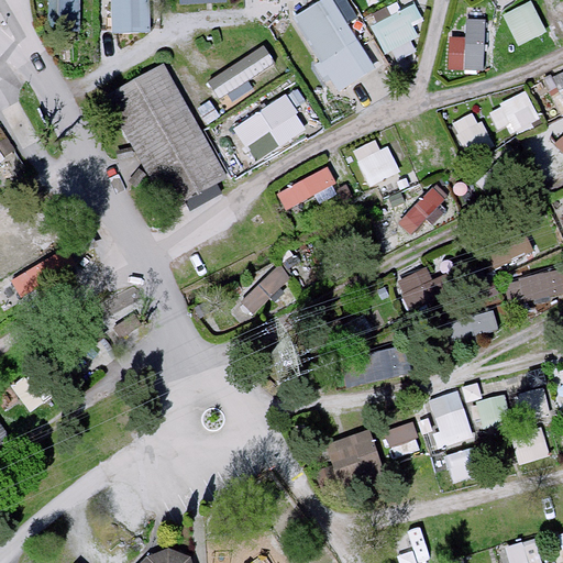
[(79,0),(57,0),(58,29),(79,29),(79,0)]
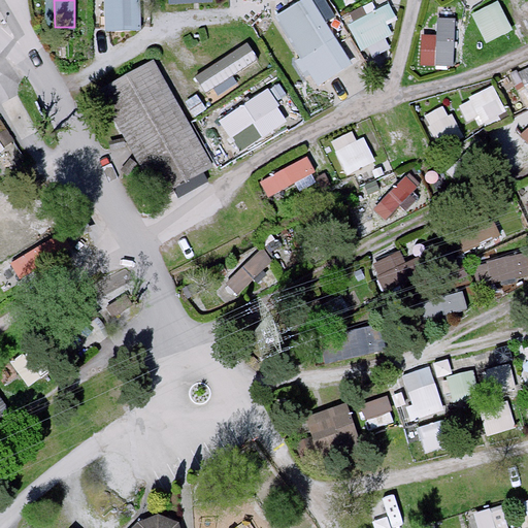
[(137,0),(104,0),(105,27),(138,27),(137,0)]
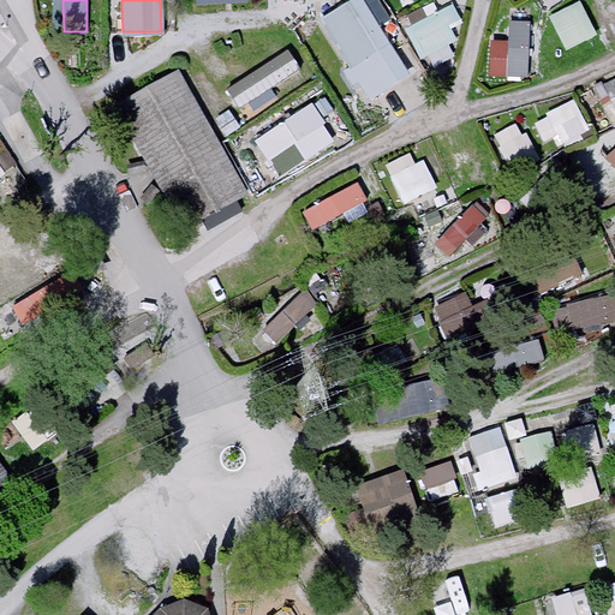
[(378,0),(353,0),(322,19),(351,67),(345,71),(356,90),(363,87),(370,97),(410,73),(380,24),(389,18),(378,0)]
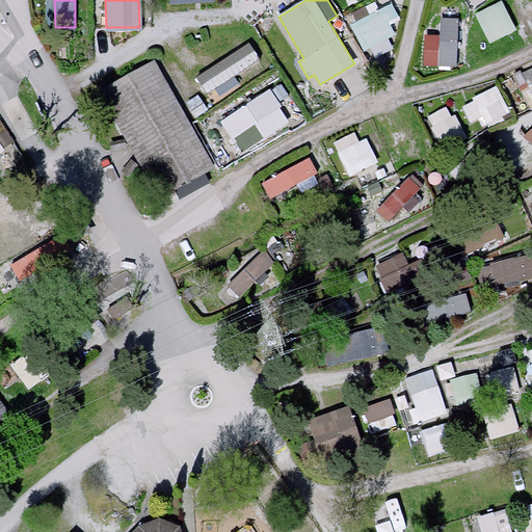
[(501,0),(475,14),(489,43),(515,29),(501,0)]
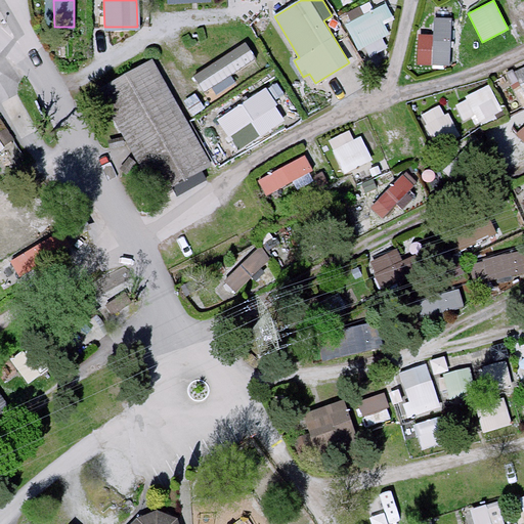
[(369,1),(347,12),(351,20),(345,24),(358,50),(364,47),(369,57),(389,47),(383,37),(389,33),(383,22),(393,16),(386,2),(374,8),(369,1)]
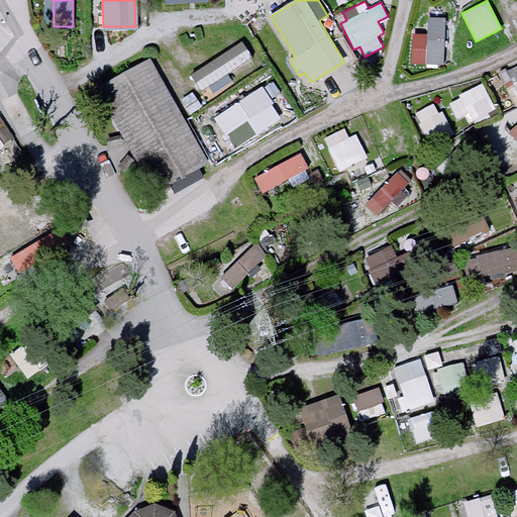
[(444,17),(427,16),(427,33),(412,33),(411,63),(443,64),(444,17)]
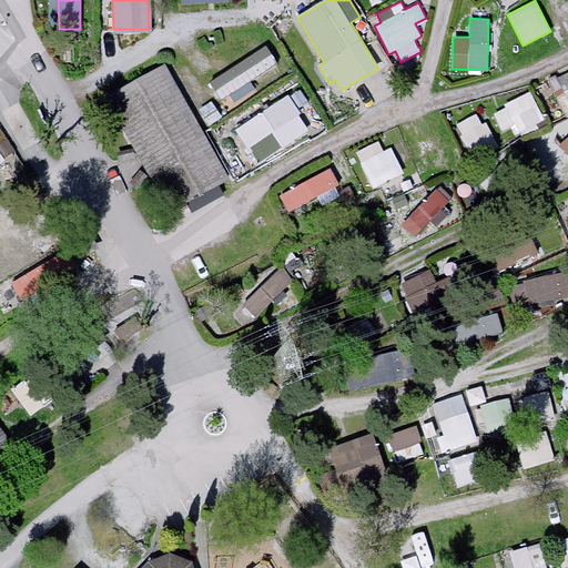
[(275,63),(265,47),(211,81),(222,98),(275,63)]
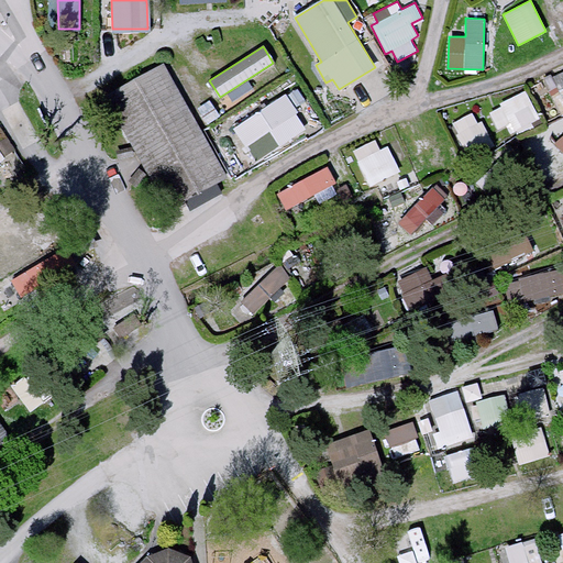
[(163,64),(107,96),(170,209),(227,178),(163,64)]
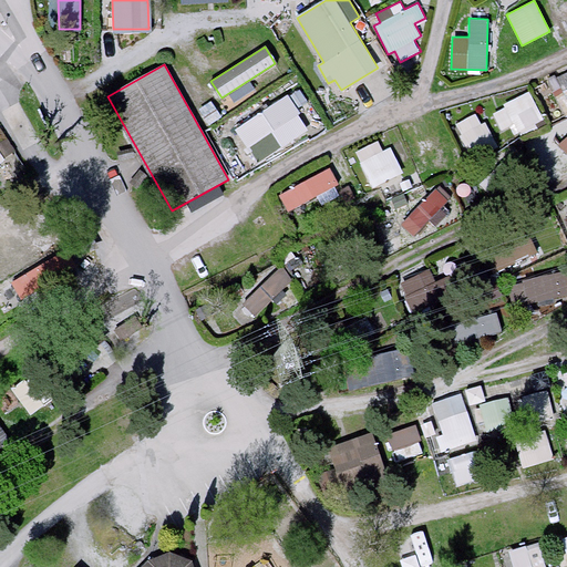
[(506,136),(545,119),(533,90),(493,107),(506,136)]
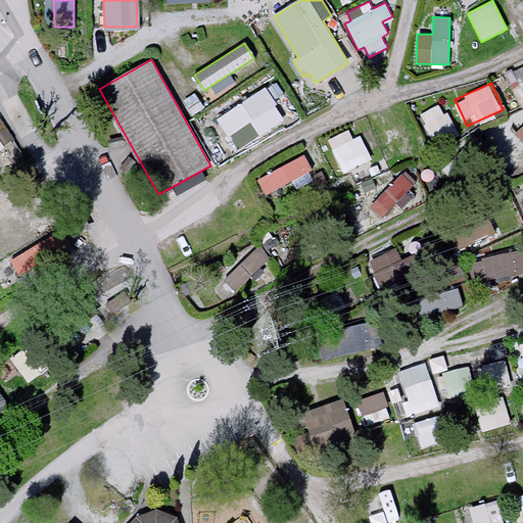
[(266,91),(220,120),(238,148),(284,119),(266,91)]
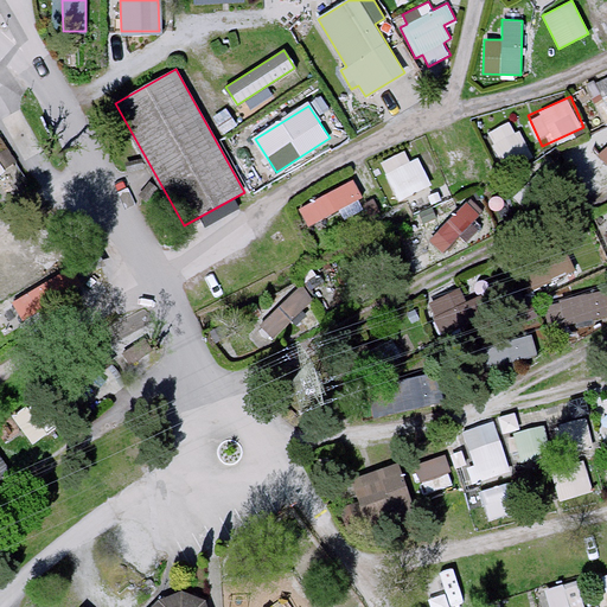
[(400,198),(429,185),(411,147),(382,160),(400,198)]
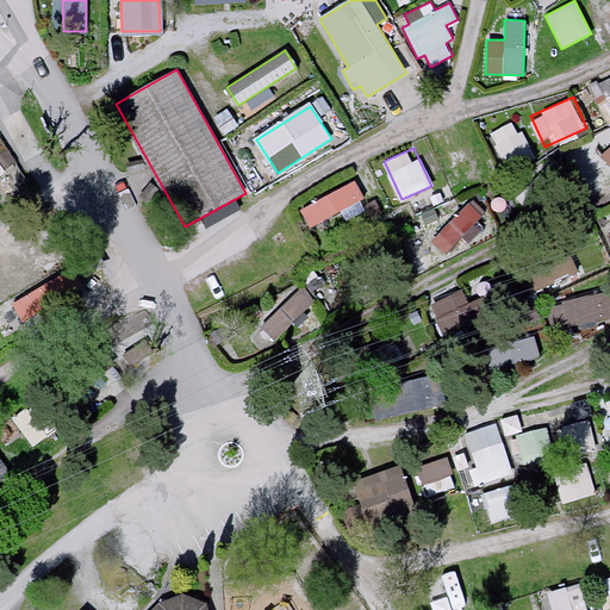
[(356,175),(300,206),(311,226),(368,197),(356,175)]
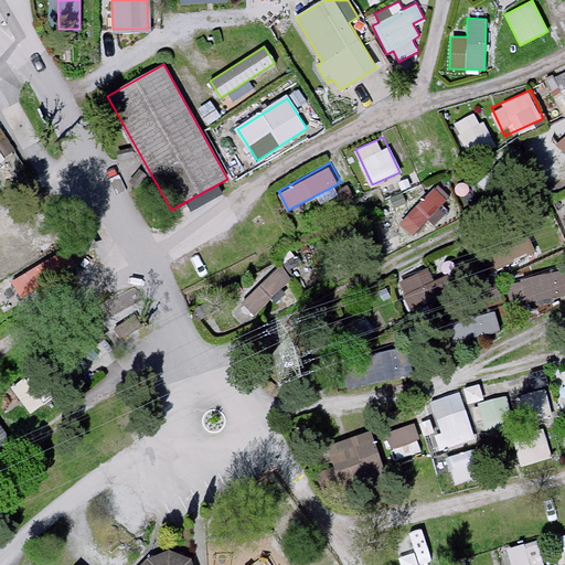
[(0,228),(0,260),(32,252),(23,223),(0,228)]
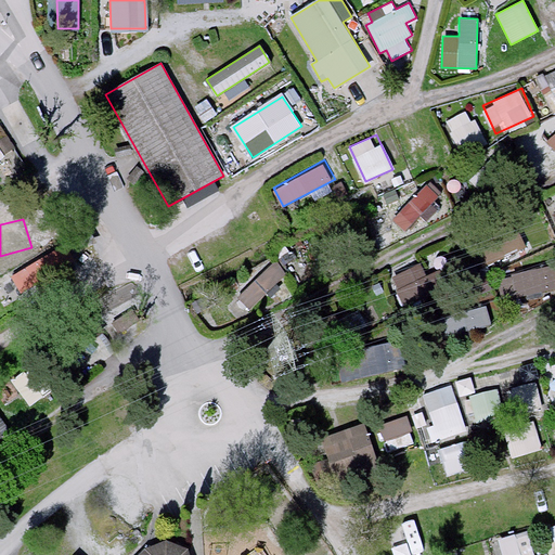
[(475,241),(481,263),(528,249),(520,227),(475,241)]
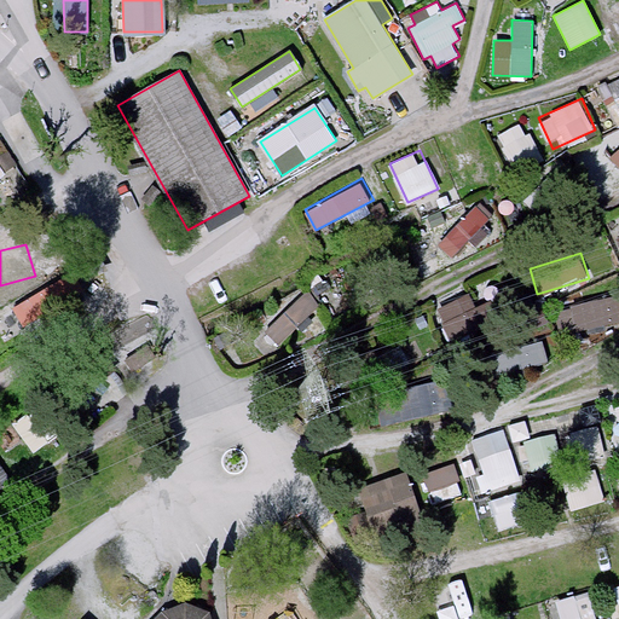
[(312,287),(284,308),(296,324),(324,302),(312,287)]
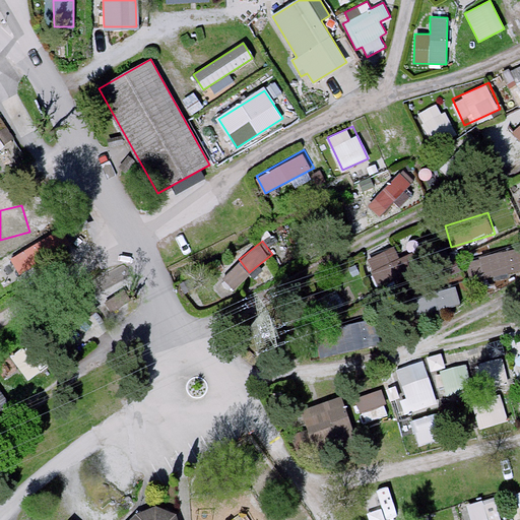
[(368,256),(380,284),(407,273),(396,245),(368,256)]
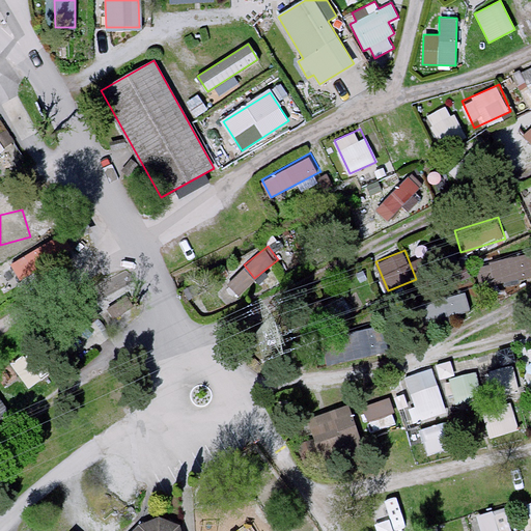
[(483,286),(530,277),(530,252),(478,262),(483,286)]
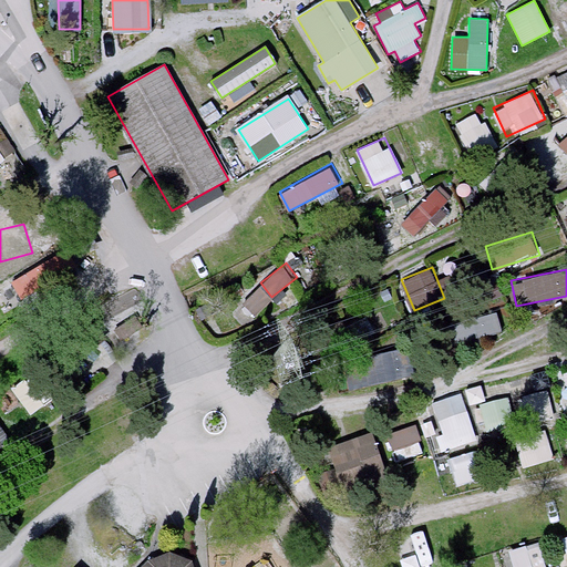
[(459,338),(502,328),(497,312),(455,322),(459,338)]
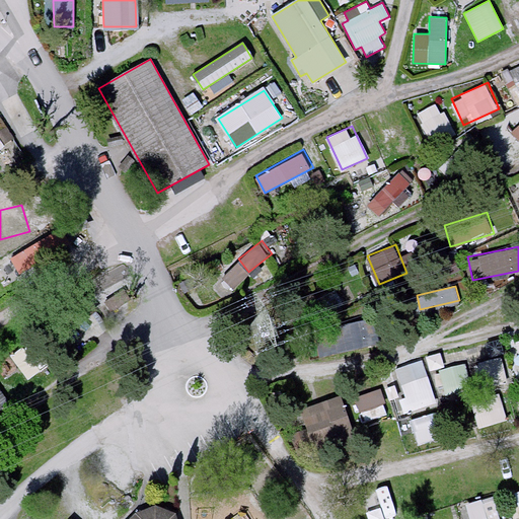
[(131,299),(124,289),(106,301),(114,311),(131,299)]
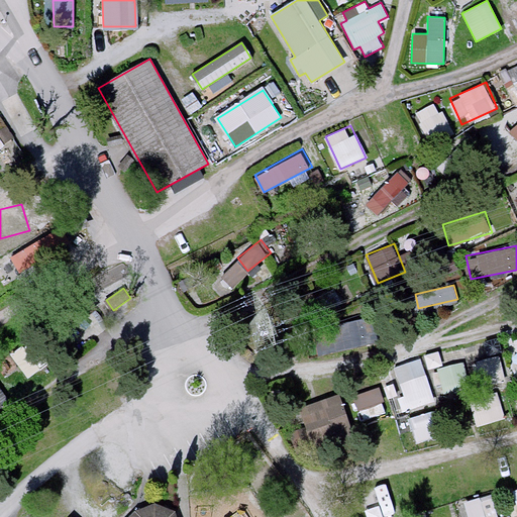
[(314,325),(319,351),(376,342),(372,315),(314,325)]
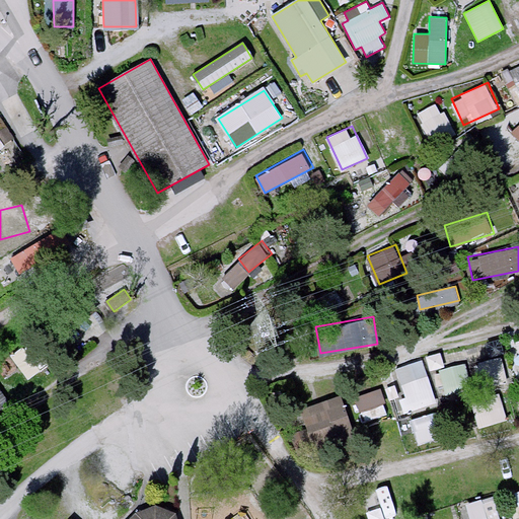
[(27,346),(13,353),(23,376),(39,369),(27,346)]
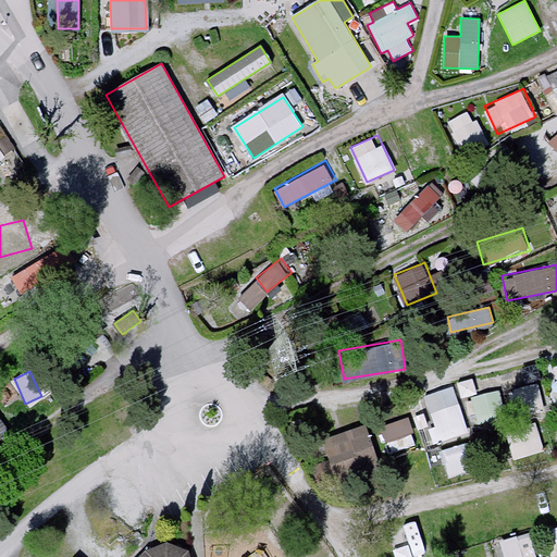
[(543,382),(520,384),(521,413),(545,412),(543,382)]
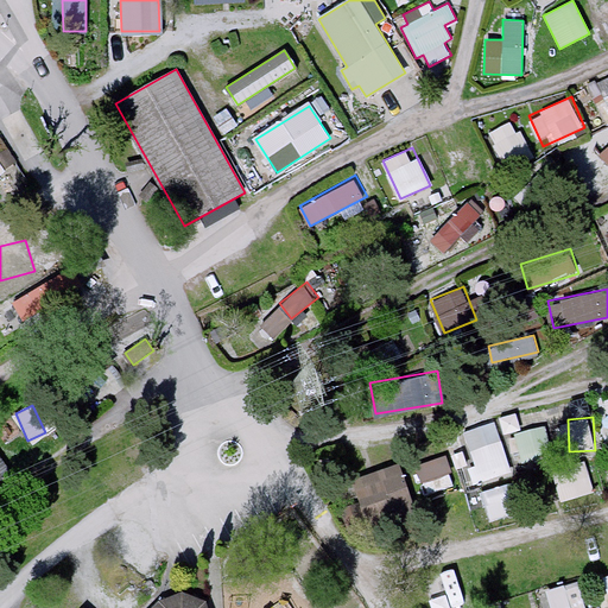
[(466,428),(476,479),(511,472),(500,420),(466,428)]
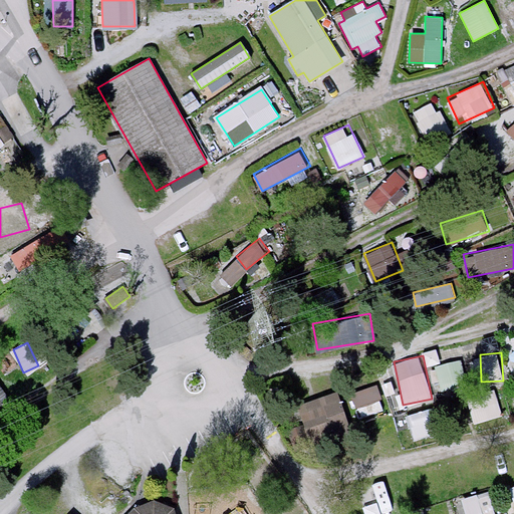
[(446,393),(468,381),(457,357),(434,368),(446,393)]
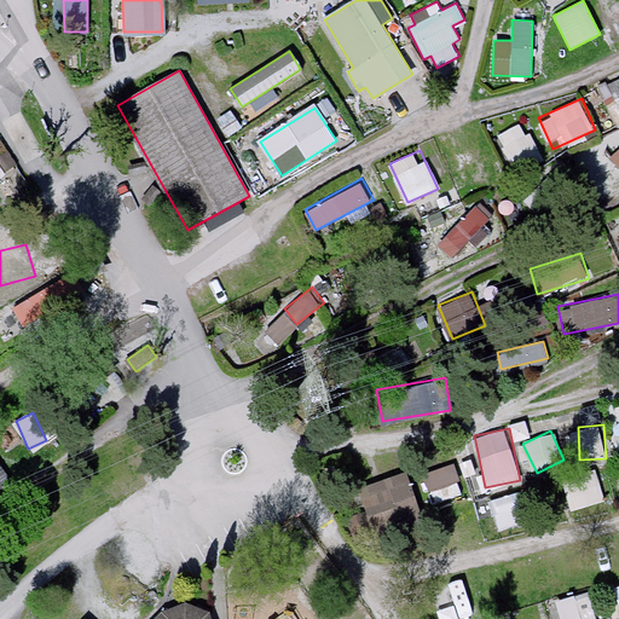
[(426,473),(433,490),(464,478),(457,461),(426,473)]
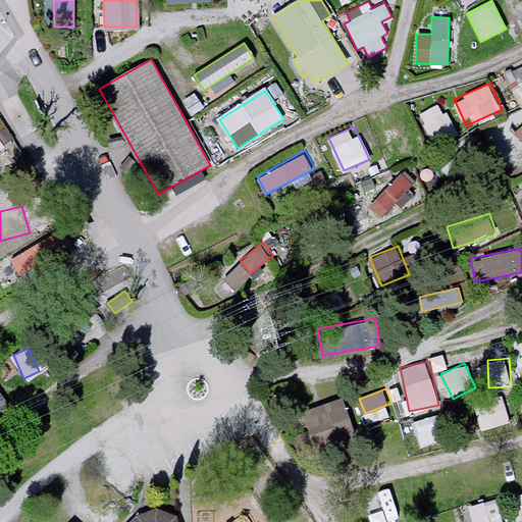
[(476,400),(482,427),(512,421),(506,394),(476,400)]
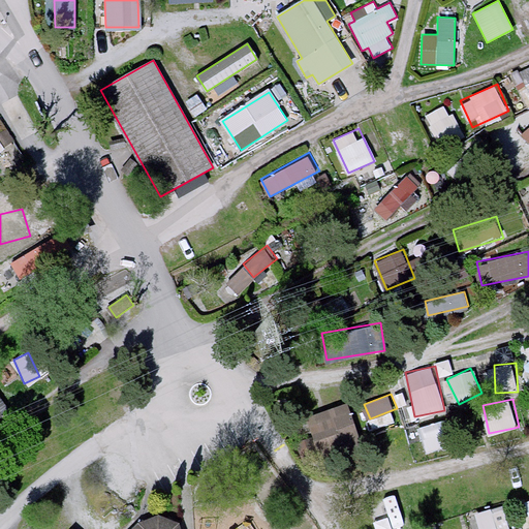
[(319,449),(361,437),(349,400),(308,412),(319,449)]
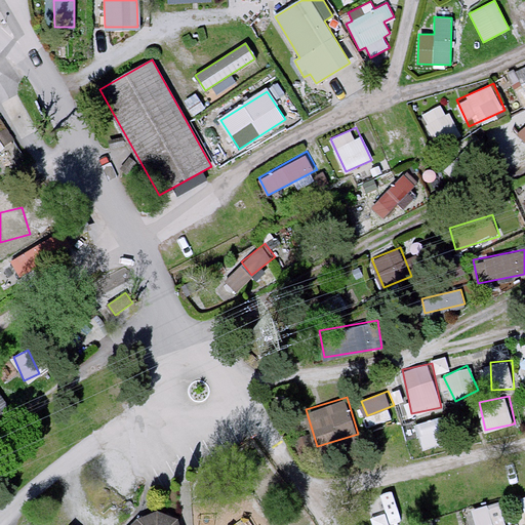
[(380,524),(392,524),(402,522),(392,491),(371,498),(380,524)]
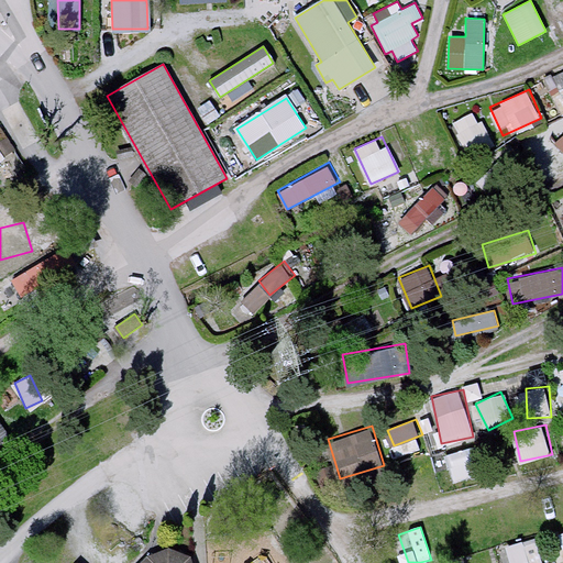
[(511,562),(545,562),(536,534),(506,543),(511,562)]
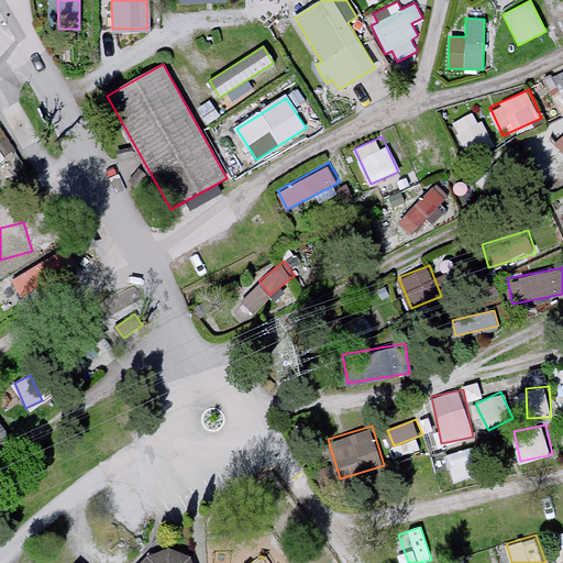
[(189,562),(187,559),(167,551),(148,558),(142,562),(189,562)]
